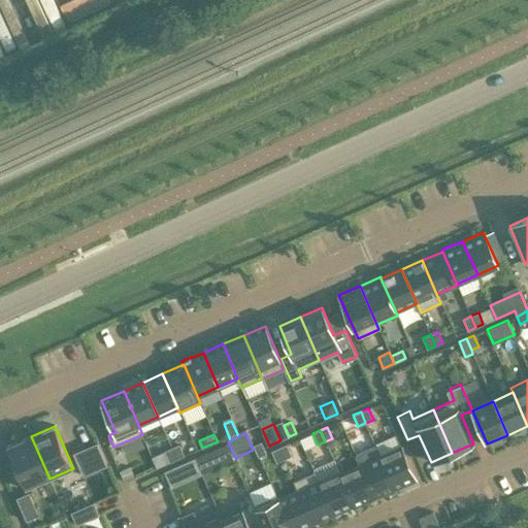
[(50,479),(31,436),(7,447),(26,489),(50,479)]
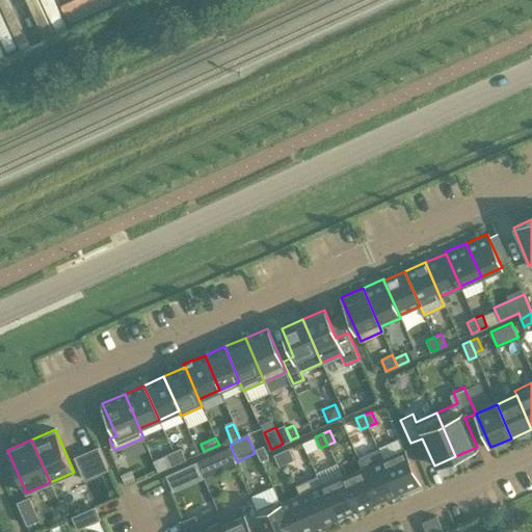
[(84,480),(108,470),(98,446),(85,452),(83,449),(74,453),(75,456),(74,456),(84,480)]
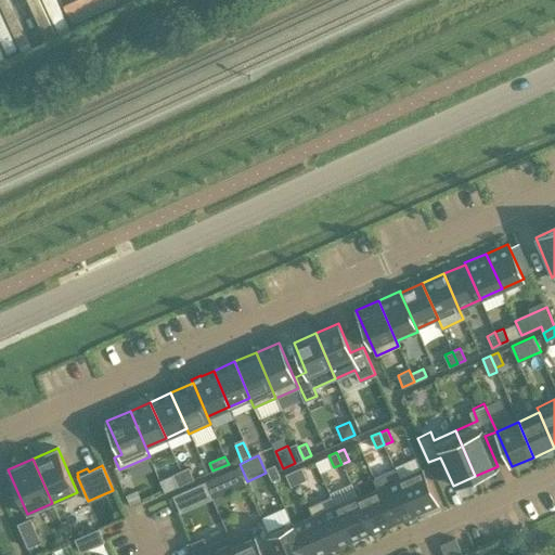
[(194,479),(189,467),(181,470),(185,482),(194,479)]
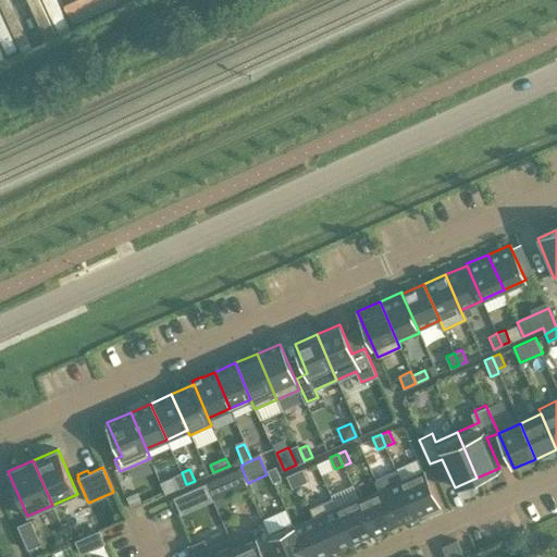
[(299,484),(308,481),(302,469),(295,472),(299,484)]
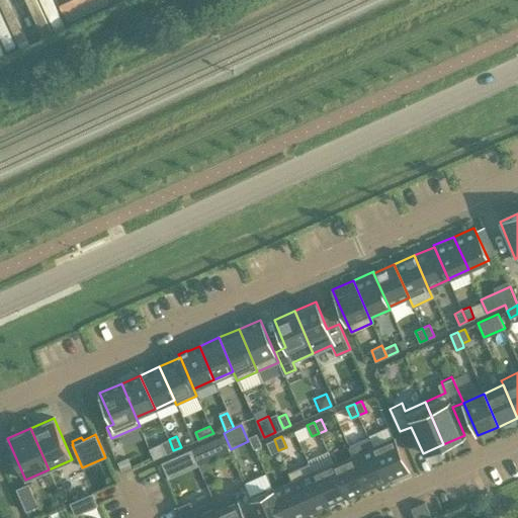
[(248,441),(254,451),(261,449),(256,437),(248,441)]
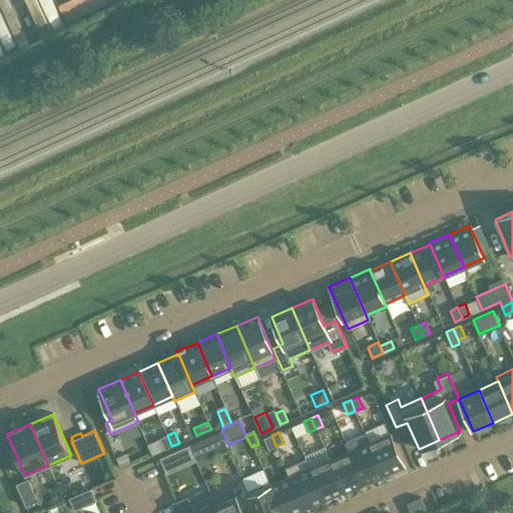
[(364,484),(384,475),(369,442),(365,433),(345,441),(349,451),(364,484)]
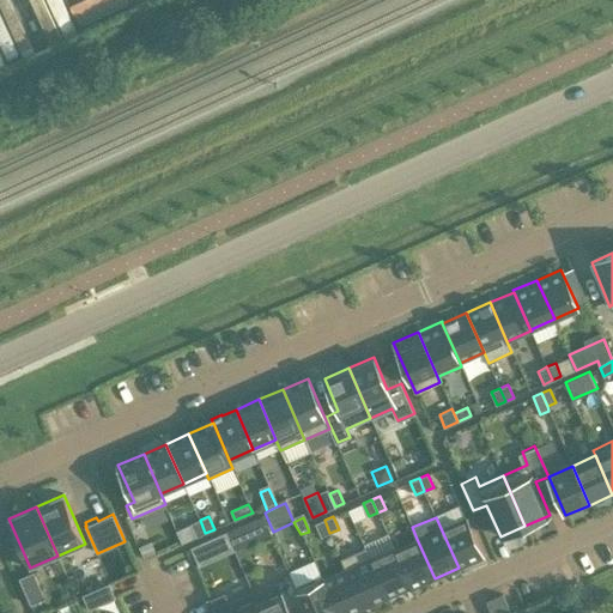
[(483,557),(466,517),(441,528),(459,568),(483,557)]
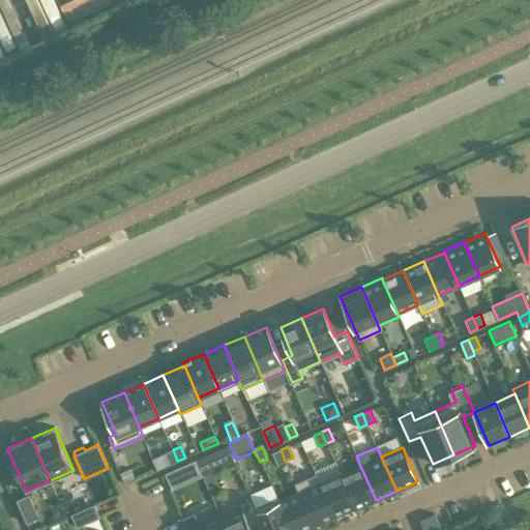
[(228,448),(198,463),(205,479),(235,465),(228,448)]
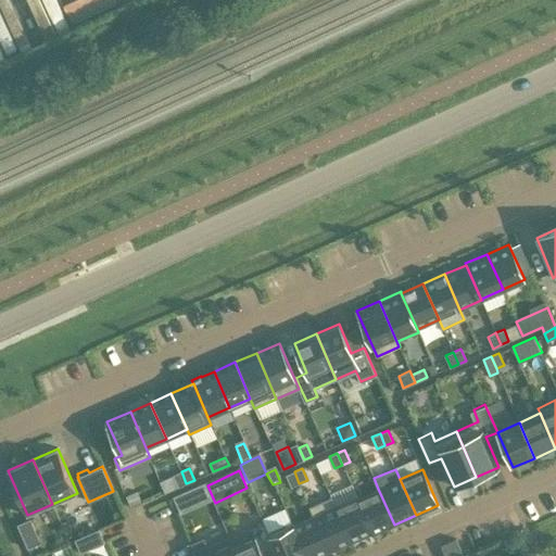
[(178,487),(186,483),(181,471),(174,475),(178,487)]
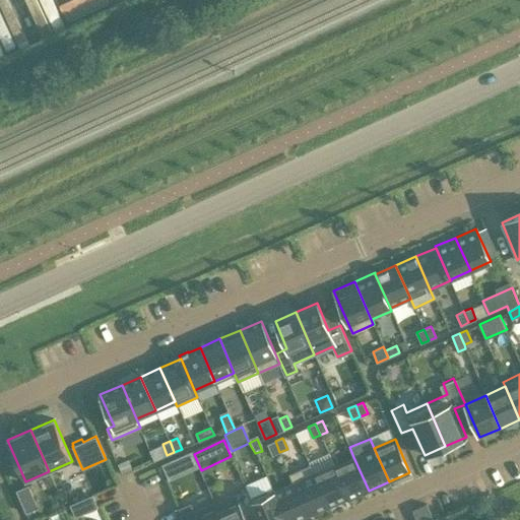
[(272,455),(279,452),(275,441),(267,444),(272,455)]
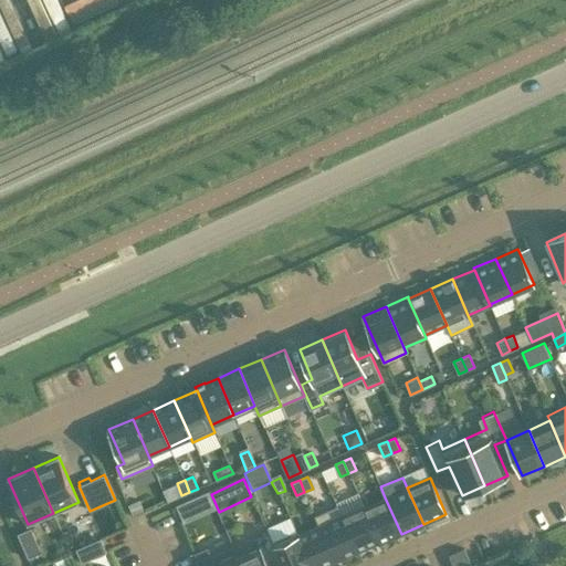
[(209,491),(176,506),(184,523),(217,509),(209,491)]
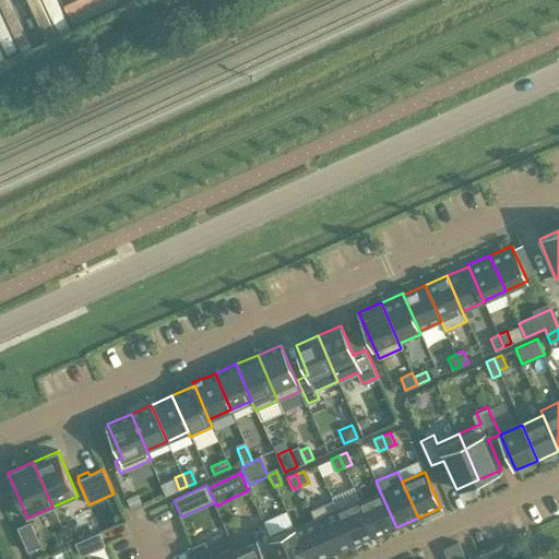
[(146,501),(141,488),(128,494),(133,507),(146,501)]
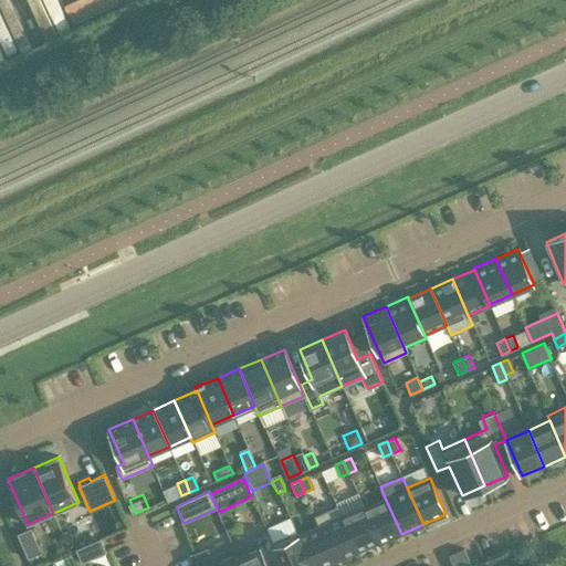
[(401,534),(385,498),(363,507),(378,544),(401,534)]
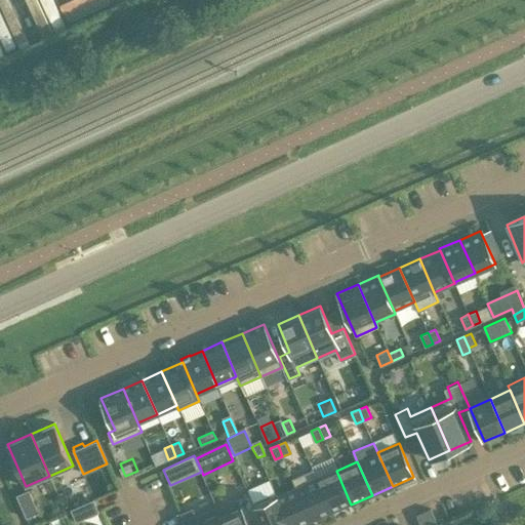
[(311,521),(331,512),(317,480),(312,469),(292,478),(296,488),(311,521)]
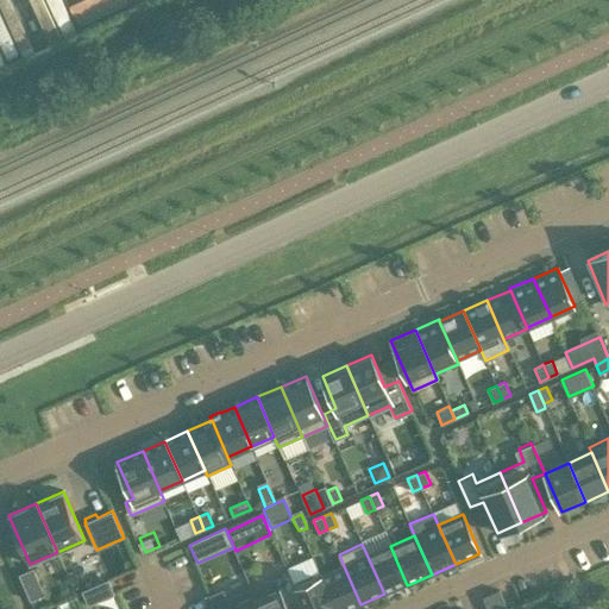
[(407,584),(390,546),(368,557),(384,594),(407,584)]
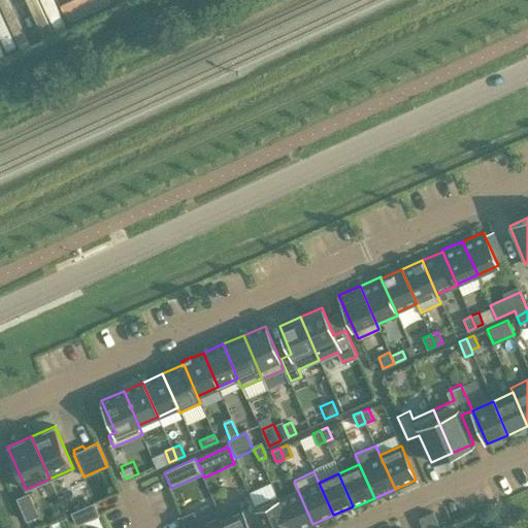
[(302,527),(312,524),(298,491),(278,500),(291,527),(302,527)]
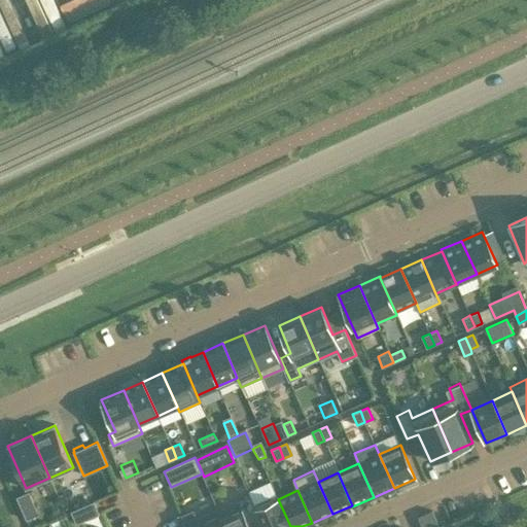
[(39,515),(29,492),(16,497),(27,520),(39,515)]
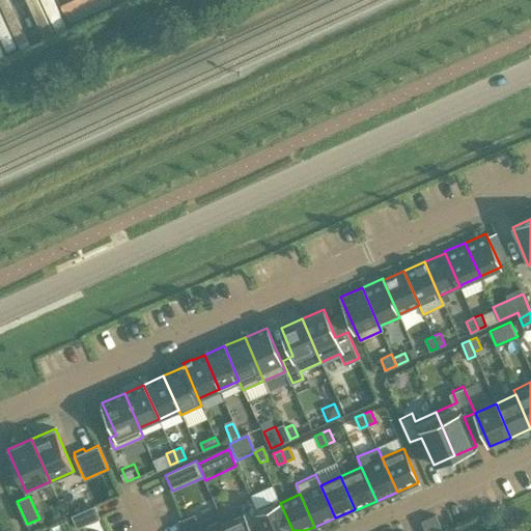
[(292,530),(280,503),(278,498),(256,508),(262,523),(263,523),(267,530),(292,530)]
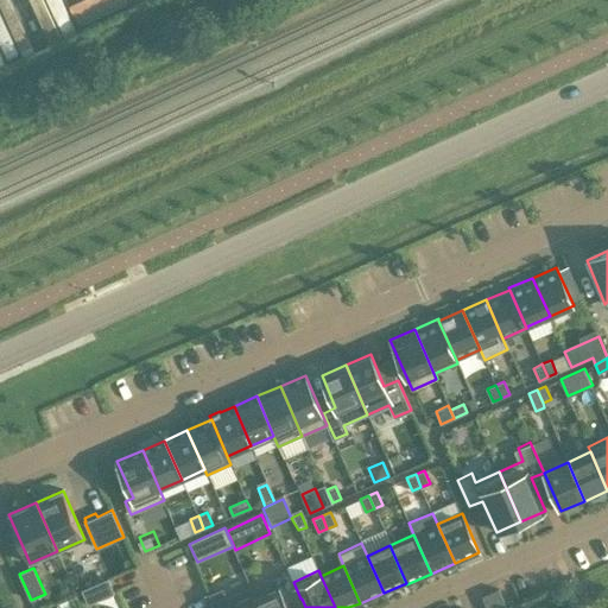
[(301,599),(293,582),(289,572),(274,578),(278,587),(254,597),(259,607),(289,607),(287,605),(301,599)]
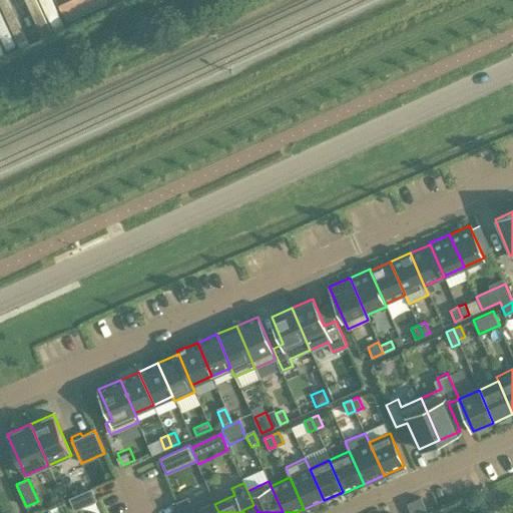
[(74,510),(96,500),(91,488),(69,498),(74,510)]
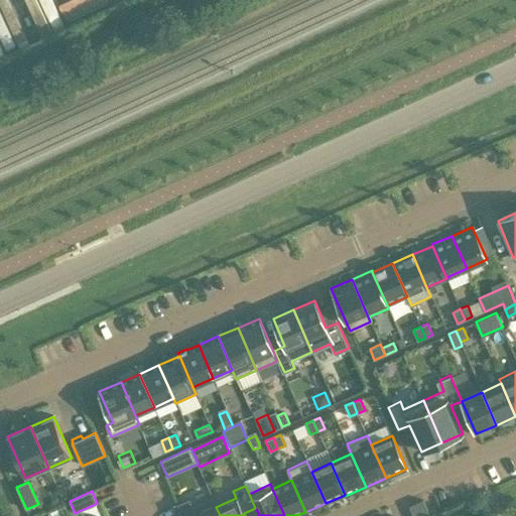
[(220,515),(216,507),(212,497),(191,506),(188,500),(177,505),(182,515),(220,515)]
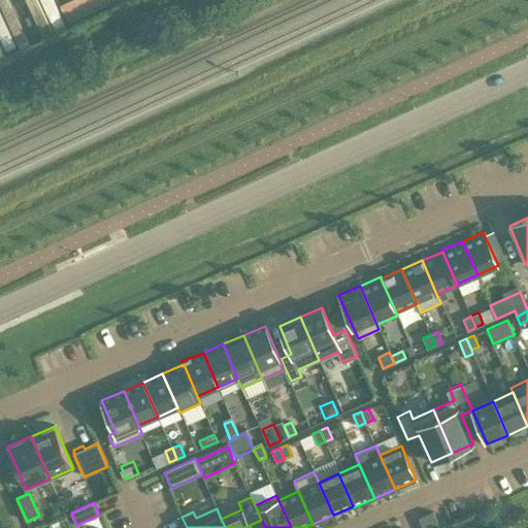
[(439,527),(433,512),(419,518),(422,527),(439,527)]
